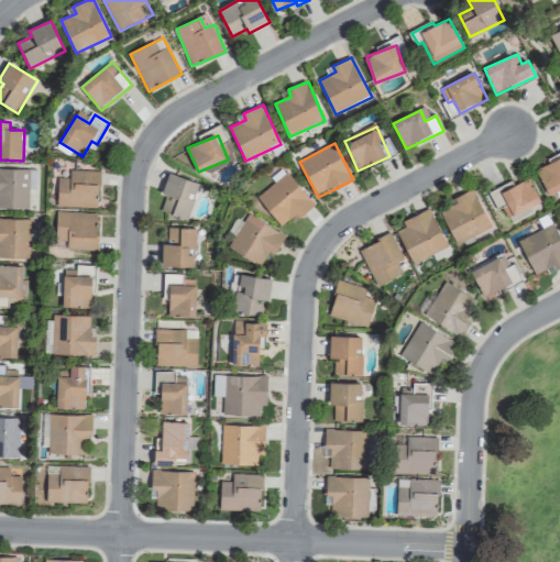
[(559,166),(557,161),(537,169),(549,197),(559,191),(559,166)]
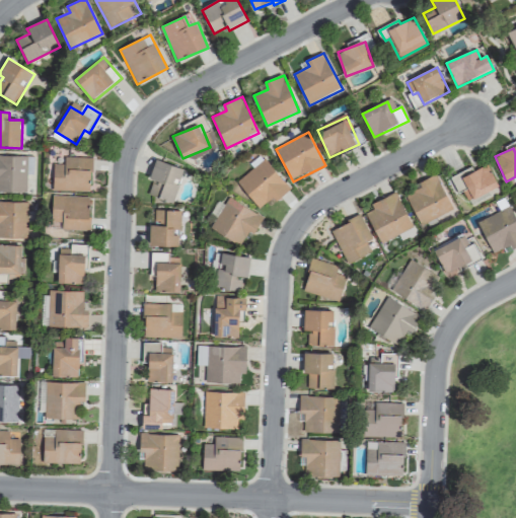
[(260,209),(269,202),(272,205),(290,191),(263,154),(252,162),(256,167),(238,181),(260,209)]
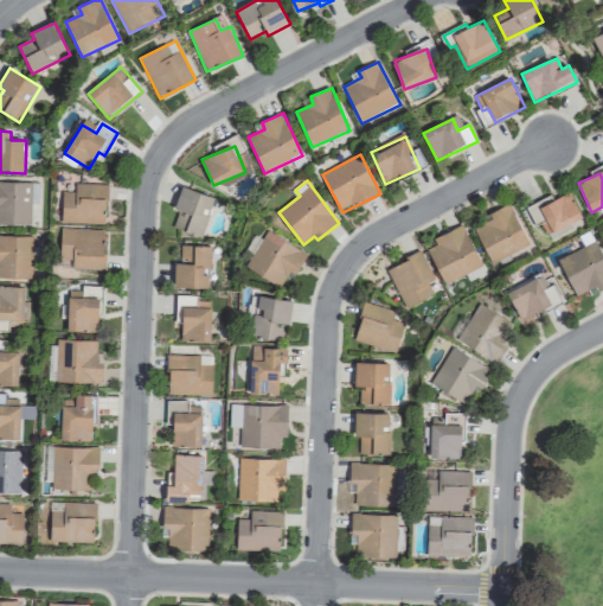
[(0,224),(32,225),(33,205),(40,205),(42,183),(0,182),(0,224)]
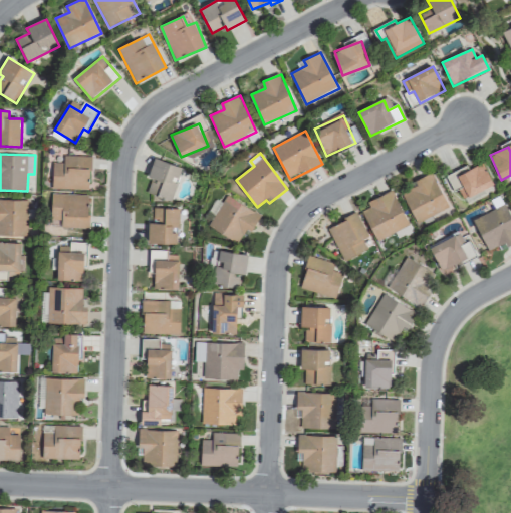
[(91,190),(92,157),(65,156),(65,163),(54,163),(53,189),(91,190)]
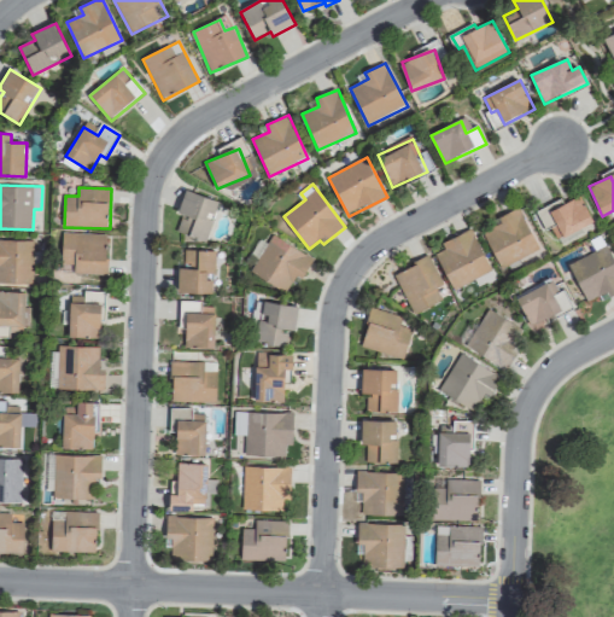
[(220,202),(186,190),(177,215),(182,216),(177,232),(206,242),(220,202)]
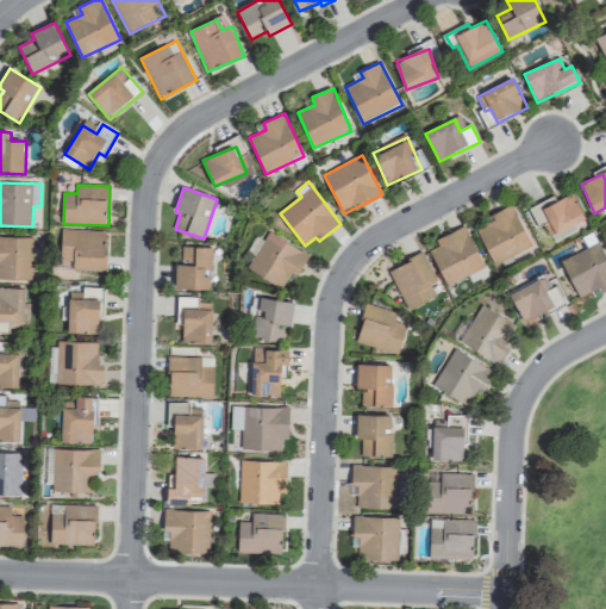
[(549,237),(586,219),(574,193),(557,202),(556,197),(535,207),(549,237)]
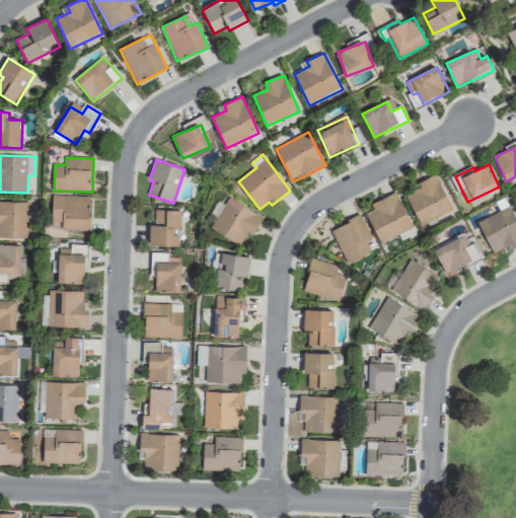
[(406,192),(422,226),(454,211),(438,176),(406,192)]
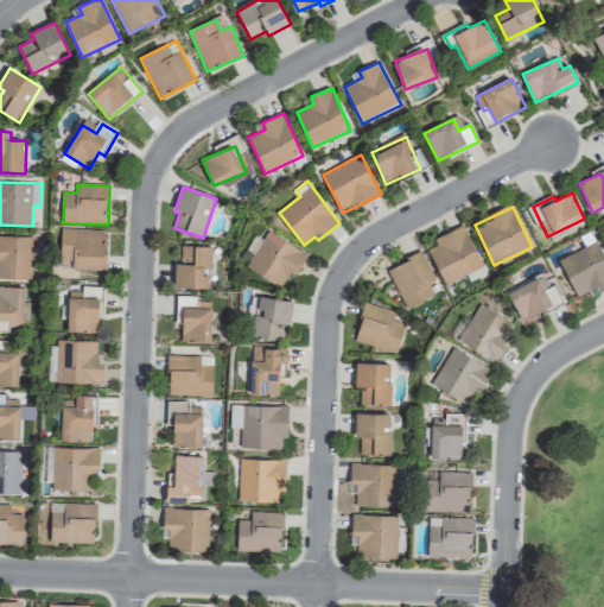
[(447,286),(485,267),(464,226),(436,240),(439,246),(430,251),(447,286)]
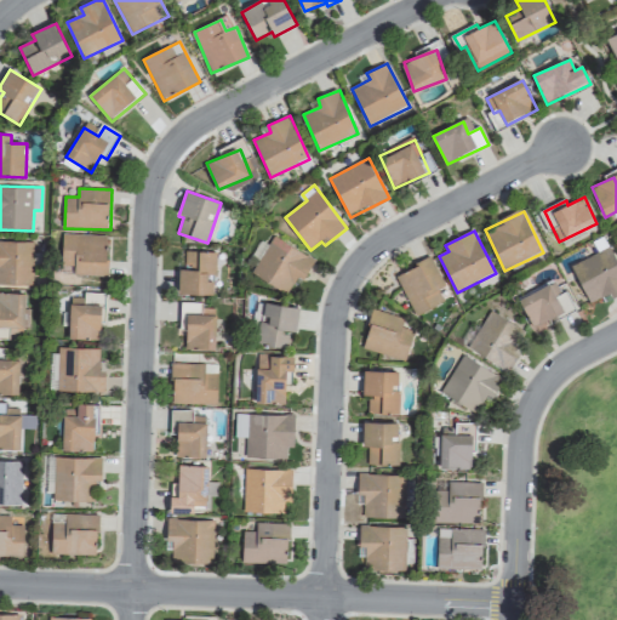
[(109,235),(64,234),(63,276),(108,276),(109,235)]
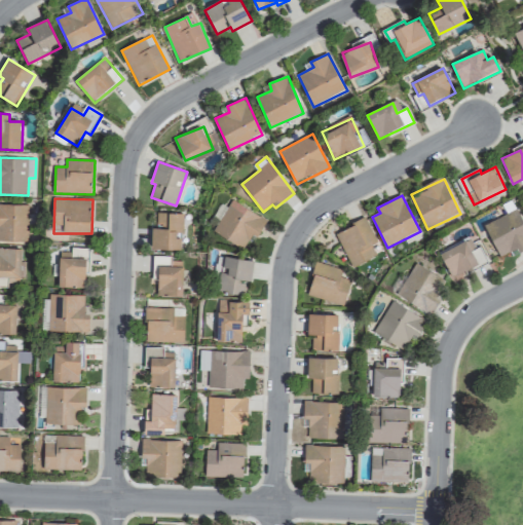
[(215,231),(245,249),(253,234),(258,237),(268,220),(233,199),(215,231)]
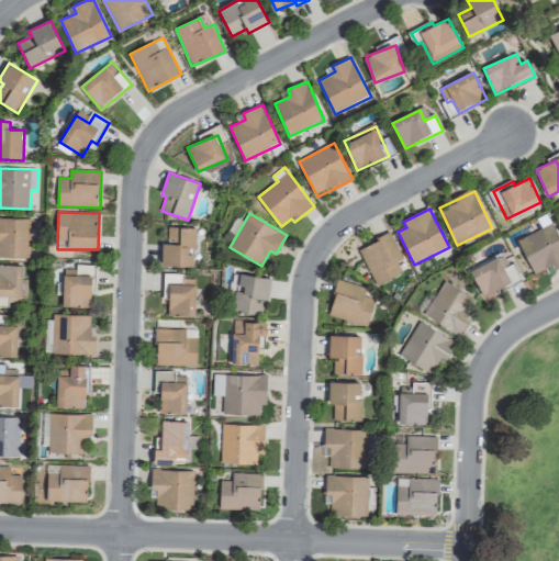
[(558,242),(546,215),(538,220),(543,229),(518,240),(536,277),(558,266),(558,242)]
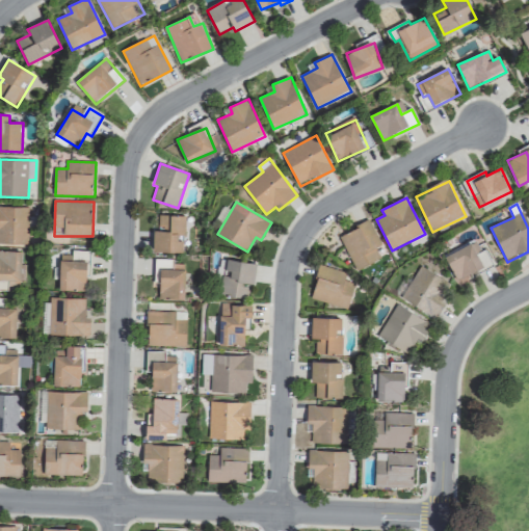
[(0,243),(29,244),(30,207),(0,206),(0,243)]
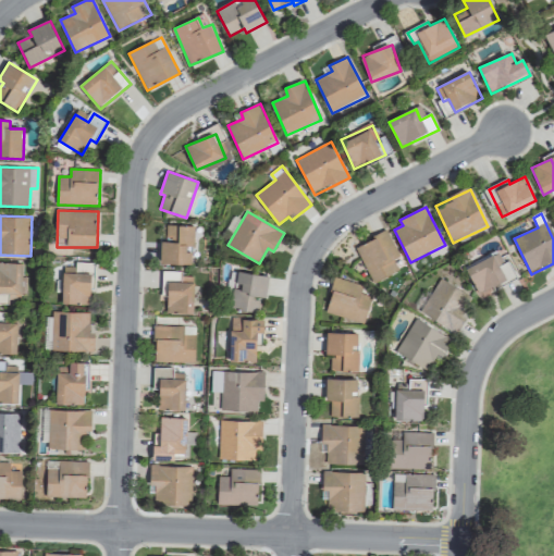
[(162,242),(161,263),(189,264),(191,244),(204,244),(204,226),(169,225),(168,242),(162,242)]
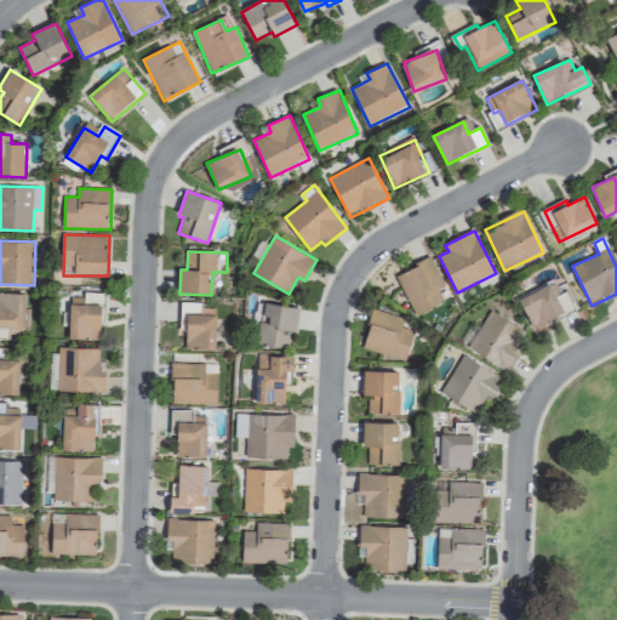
[(446,286),(433,259),(398,276),(417,316),(445,302),(439,290),(446,286)]
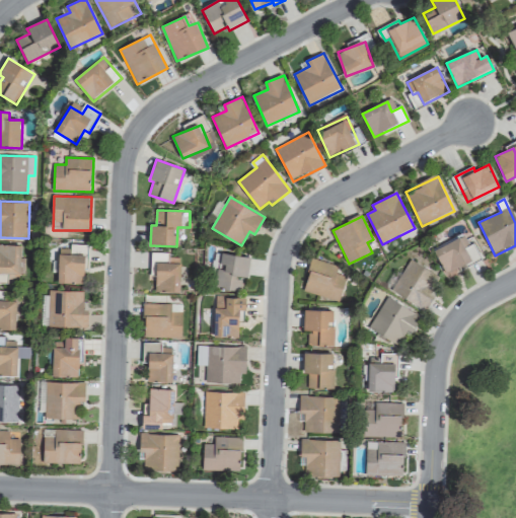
[(444,273),(480,261),(474,245),(465,248),(462,239),(436,248),(444,273)]
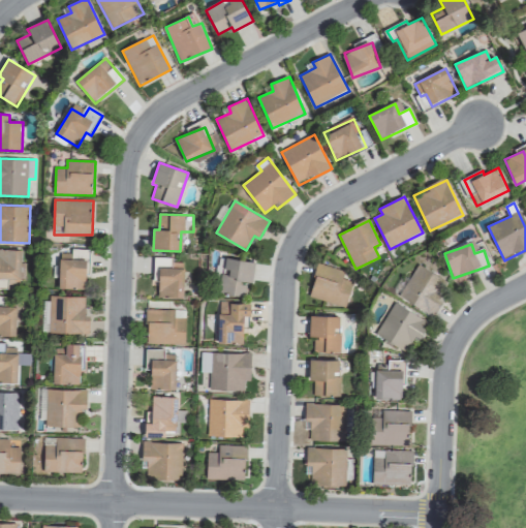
[(23,250),(0,249),(0,288),(9,288),(9,284),(22,284),(23,250)]
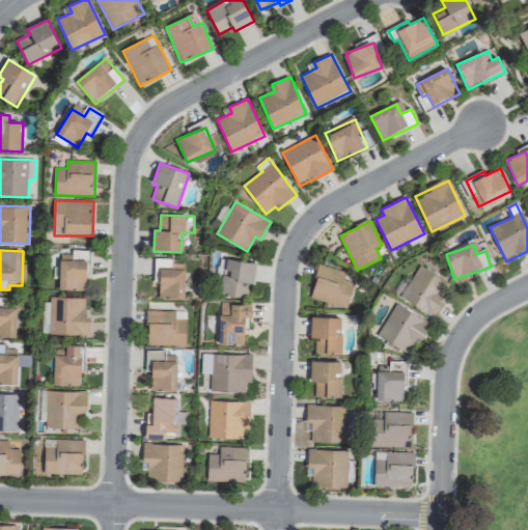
[(61,254),(60,289),(89,290),(90,251),(75,250),(75,255),(61,254)]
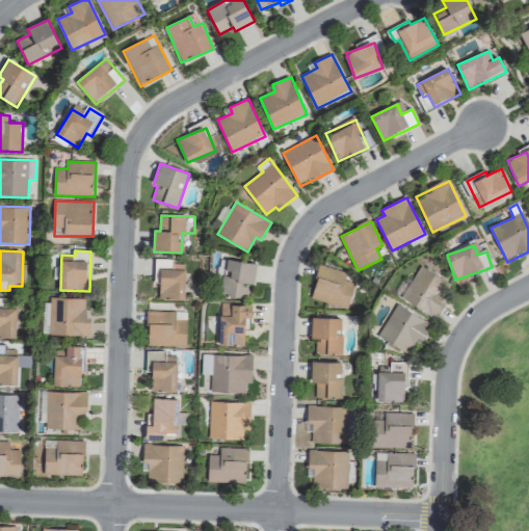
[(258,264),(223,258),(217,294),(247,299),(249,283),(255,284),(258,264)]
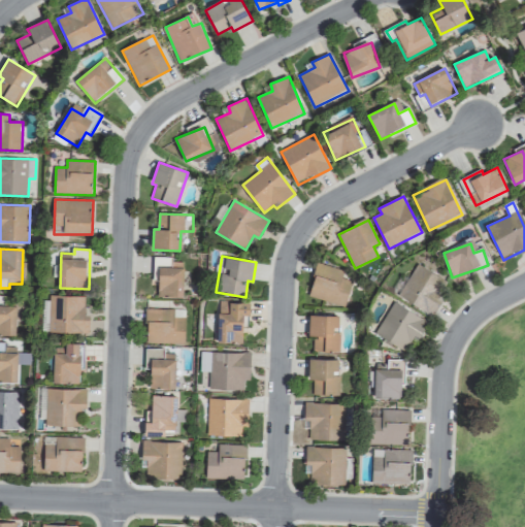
[(173,258),(157,257),(156,278),(160,278),(159,297),(185,297),(186,263),(173,262),(173,258)]
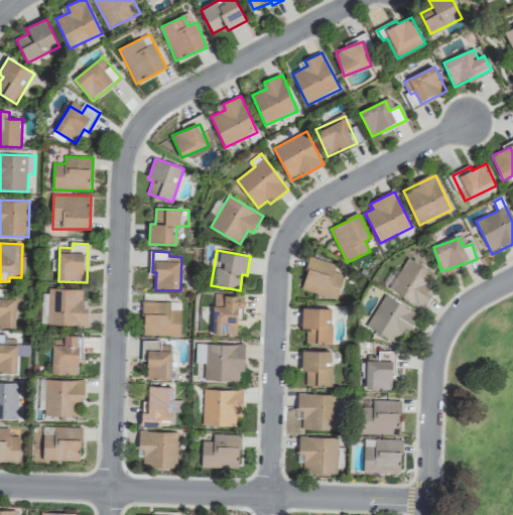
[(338,265),(311,257),(302,289),(339,299),(346,275),(336,272),(338,265)]
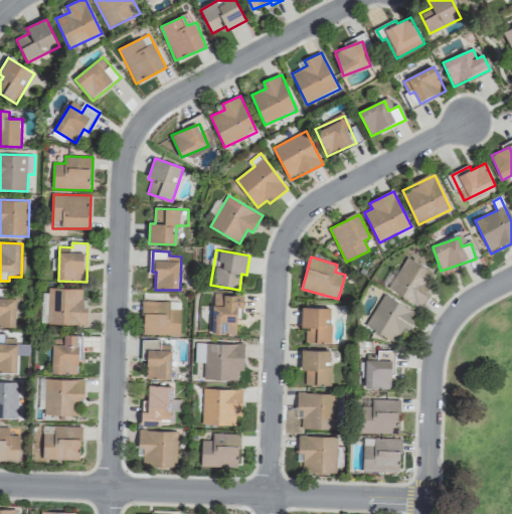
[(389,290),(423,309),(432,294),(429,292),(438,275),(407,258),(389,290)]
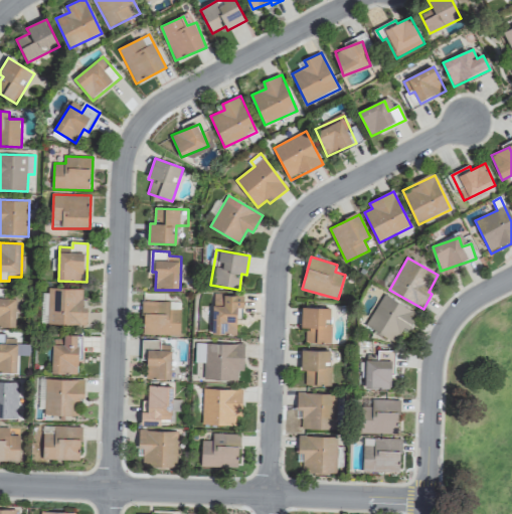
[(83,290),(49,289),(48,324),(88,325),(89,300),(83,300),(83,290)]
